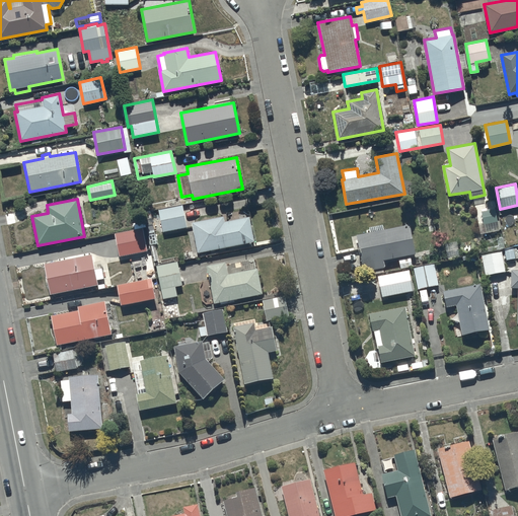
[(158,209),(162,231),(188,226),(182,204),(158,209)]
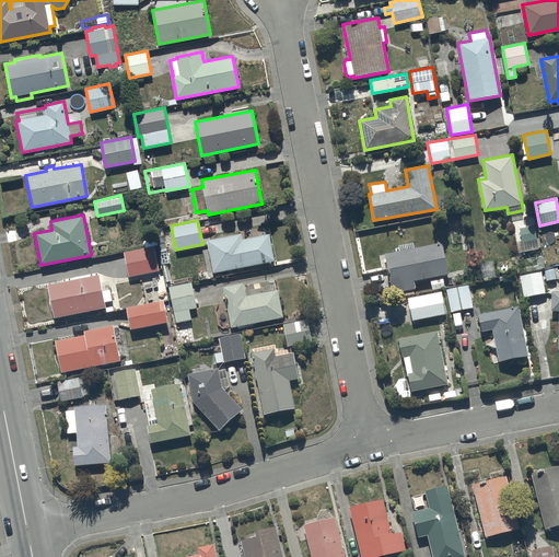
[(515,240),(517,251),(540,246),(538,236),(536,236),(534,225),(519,229),(521,239),(515,240)]
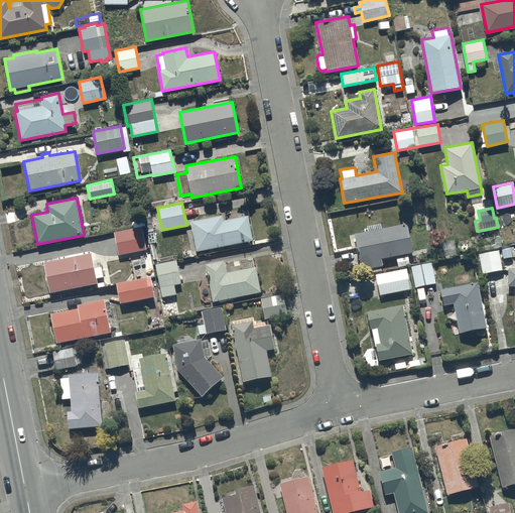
[(190,221),(196,251),(253,241),(248,215),(224,220),(223,215),(190,221)]
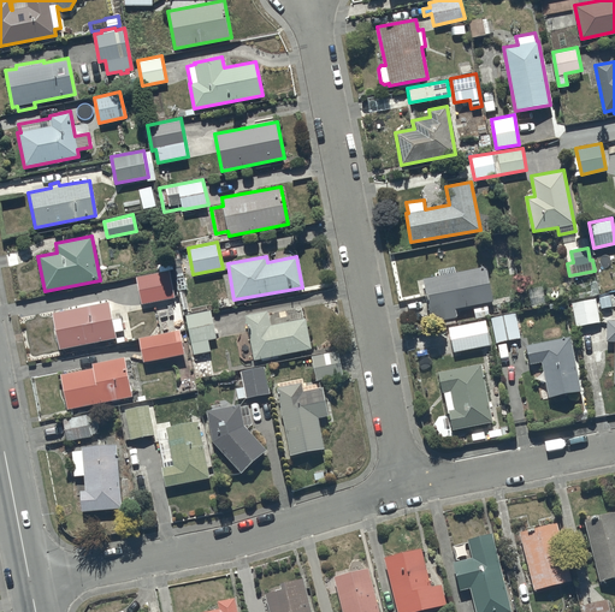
[(439,275),(423,279),(431,321),(435,321),(436,326),(455,321),(455,318),(457,316),(455,309),(474,306),(477,318),(489,315),(486,302),(494,301),(486,266),(455,272),(454,265),(437,268),(439,275)]
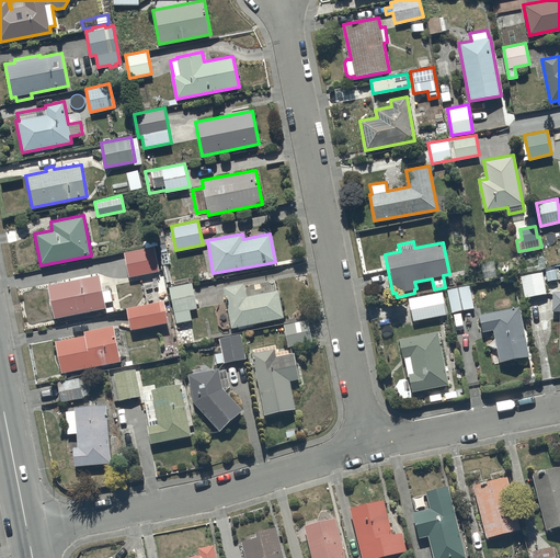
[(159,270),(153,246),(123,252),(128,276),(159,270)]
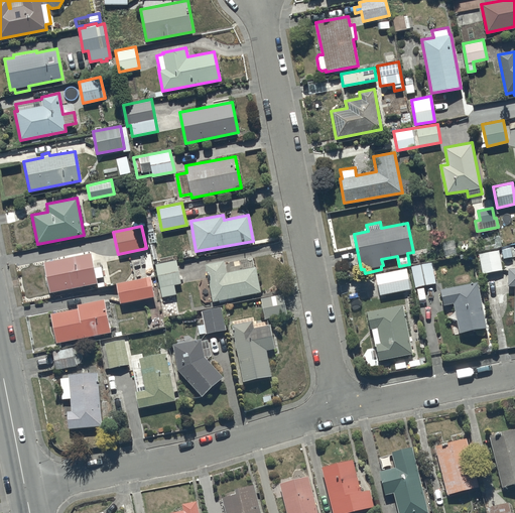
[(502,269),(498,249),(478,253),(482,273),(502,269)]
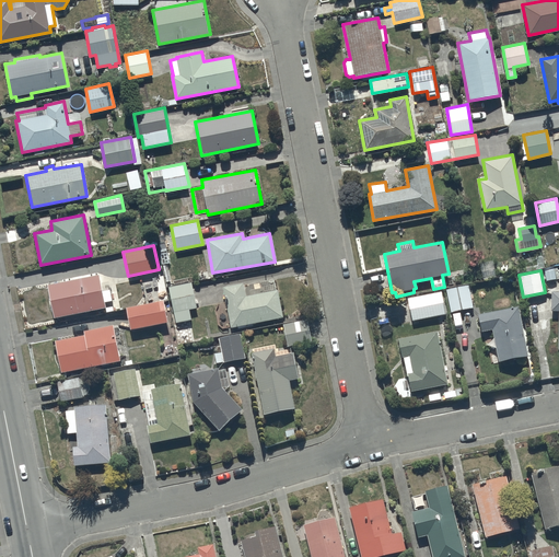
[(47,286),(54,317),(105,308),(104,302),(112,300),(109,289),(102,290),(99,275),(47,286)]
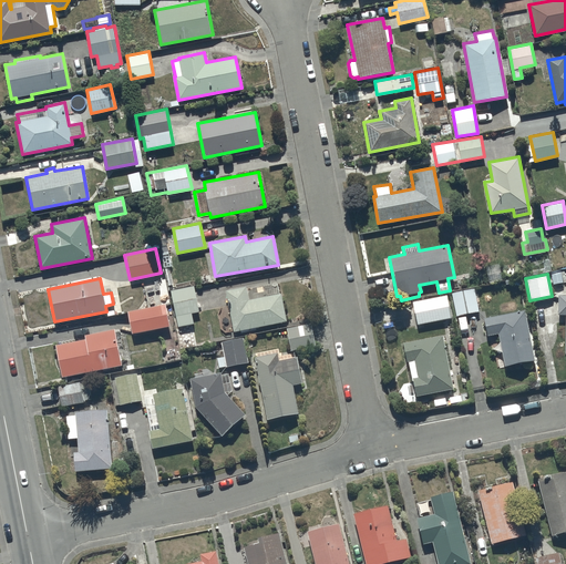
[(171,289),(177,326),(193,322),(192,311),(198,310),(194,285),(171,289)]
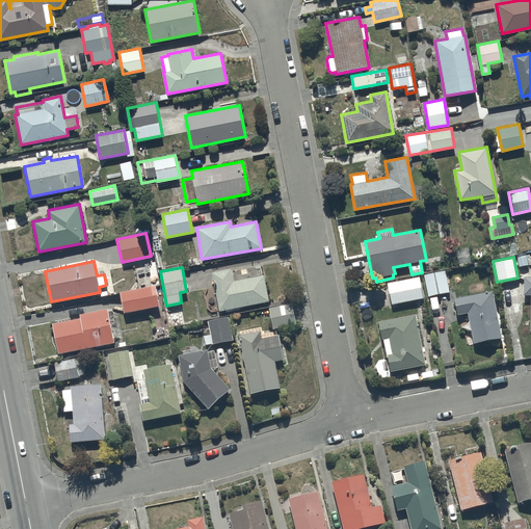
[(231,269),(211,272),(219,311),(269,300),(263,274),(233,282),(231,269)]
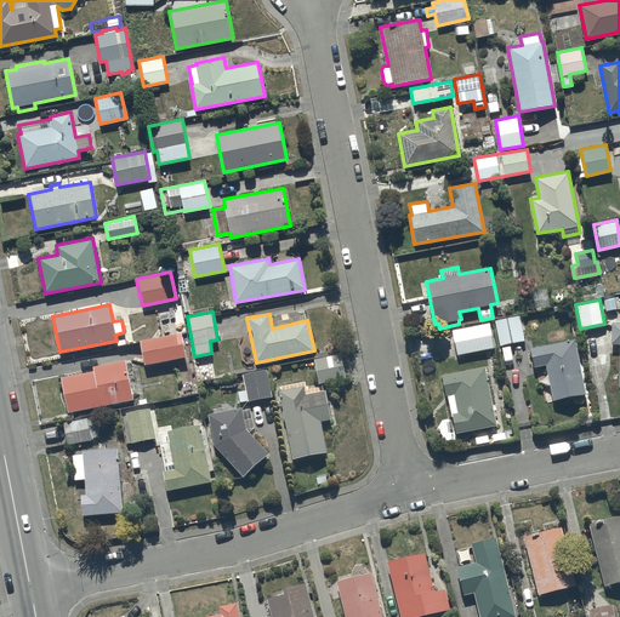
[(518,314),(493,319),(499,347),(524,341),(518,314)]
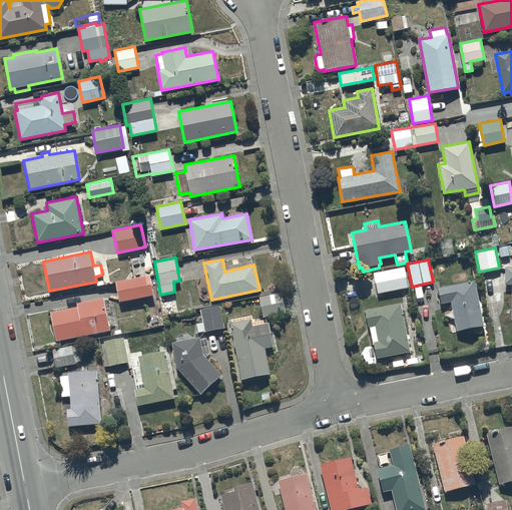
[(404,266),(373,272),(377,294),(408,288),(404,266)]
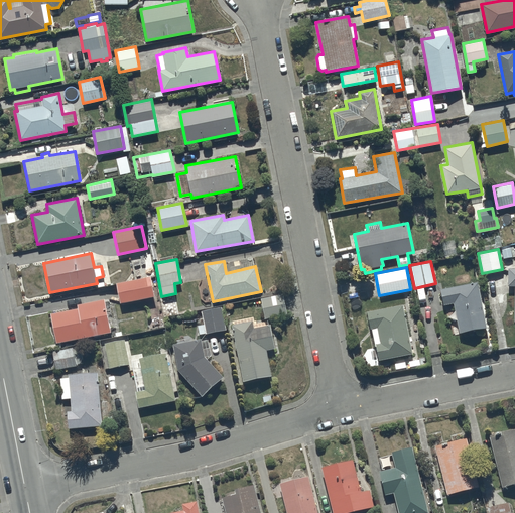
[(116,283),(120,304),(155,297),(150,276),(116,283)]
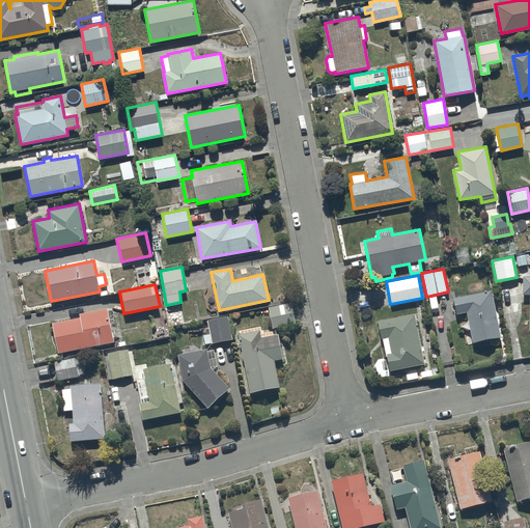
[(492,290),(453,298),(456,314),(467,312),(473,341),(500,337),(492,290)]
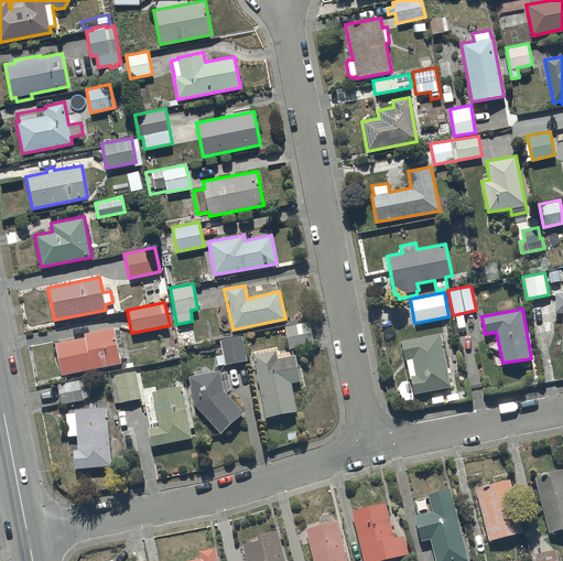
[(310,321),(284,325),(289,348),(314,343),(310,321)]
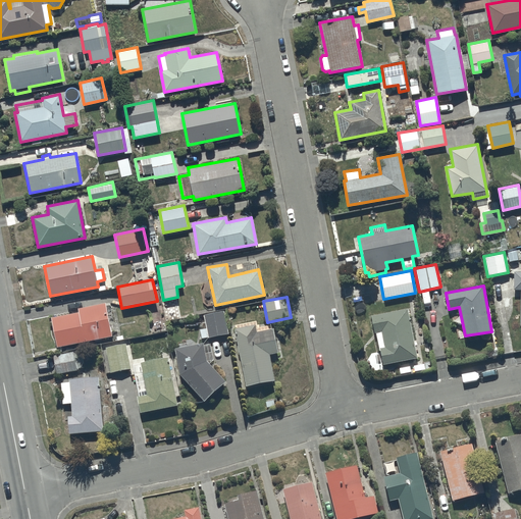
[(51,317),(56,347),(112,335),(105,303),(77,308),(79,312),(51,317)]
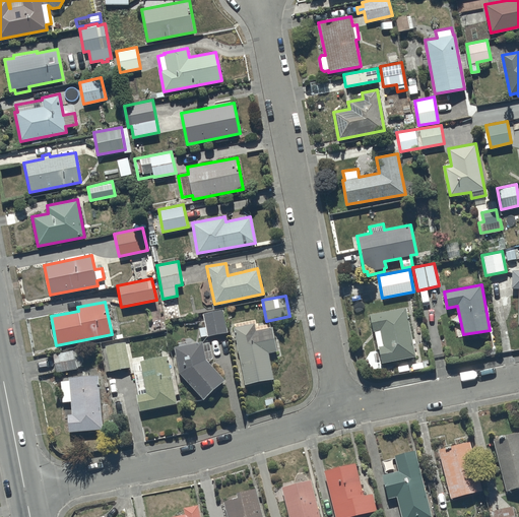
[(405,307),(370,314),(373,331),(374,331),(378,348),(381,363),(415,356),(405,307)]
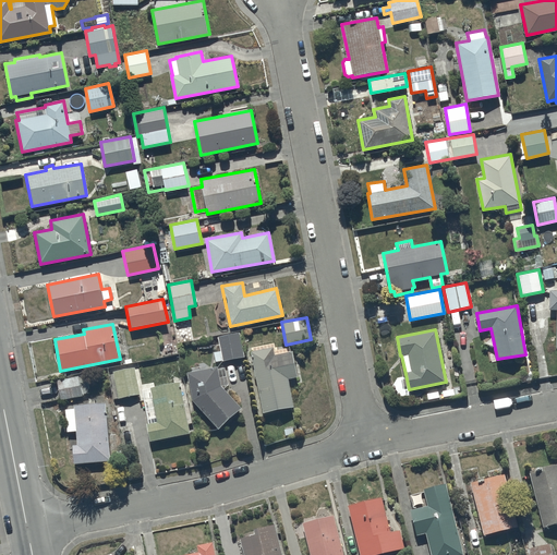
[(240,332),(217,336),(220,349),(214,351),(215,361),(221,360),(222,361),(244,357),(240,332)]
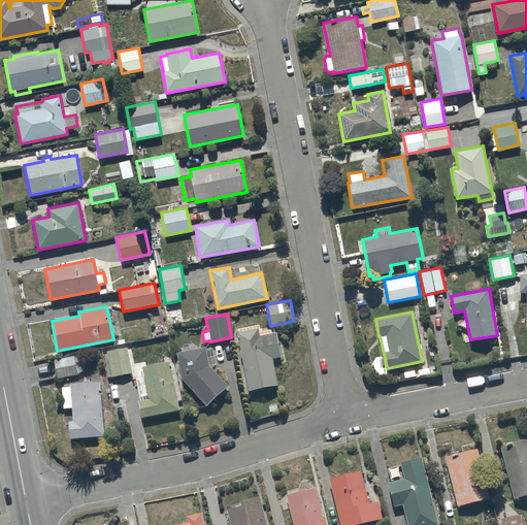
[(258,328),(236,332),(250,391),(278,385),(272,357),(282,355),(276,331),(259,335),(258,328)]
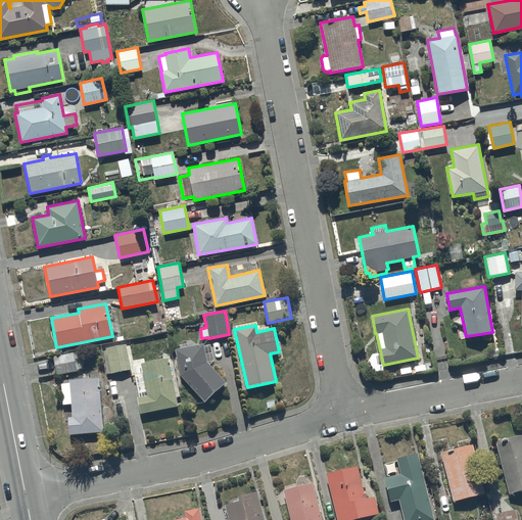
[(105,347),(110,373),(131,369),(126,343),(105,347)]
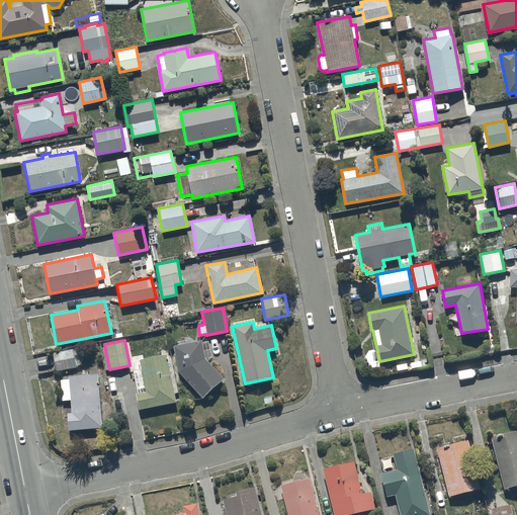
[(201,340),(173,345),(178,371),(202,398),(224,378),(204,358),(201,340)]
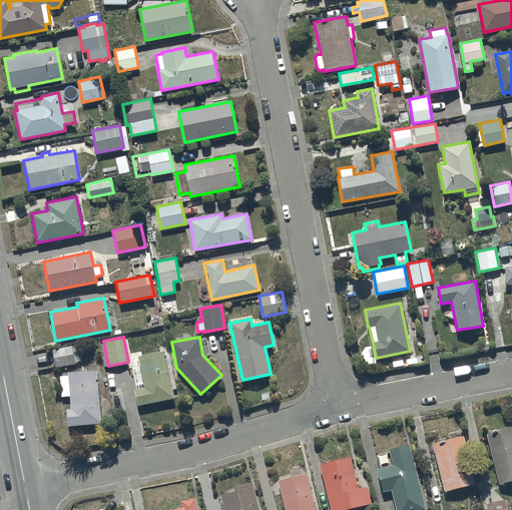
[(52,349),(55,367),(76,363),(75,361),(82,360),(79,345),(72,346),(72,345),(52,349)]
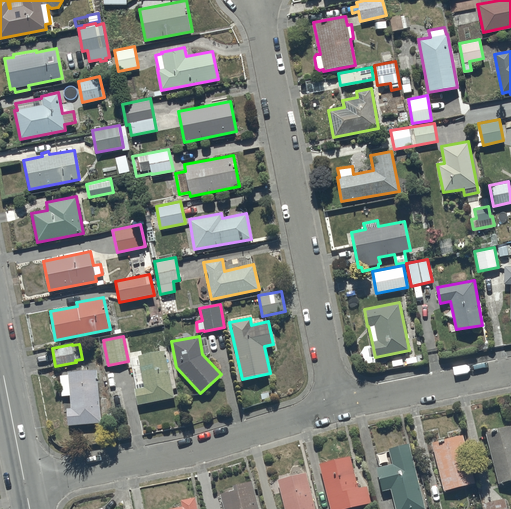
[(134,389),(137,404),(174,396),(164,350),(138,355),(138,357),(129,359),(136,388),(134,389)]
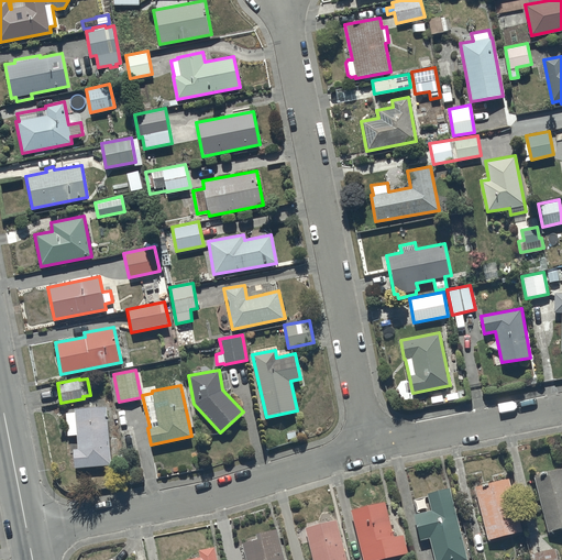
[(73,448),(74,468),(111,464),(108,406),(74,409),(75,412),(65,413),(66,435),(77,435),(78,448),(73,448)]
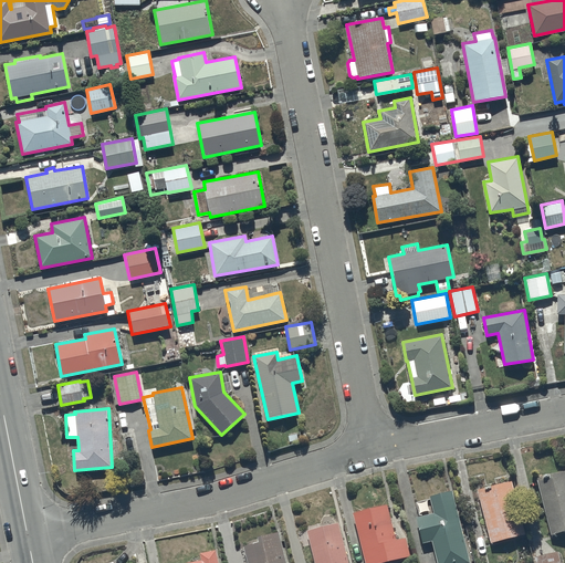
[(564,471),(536,479),(551,534),(564,530),(564,471)]
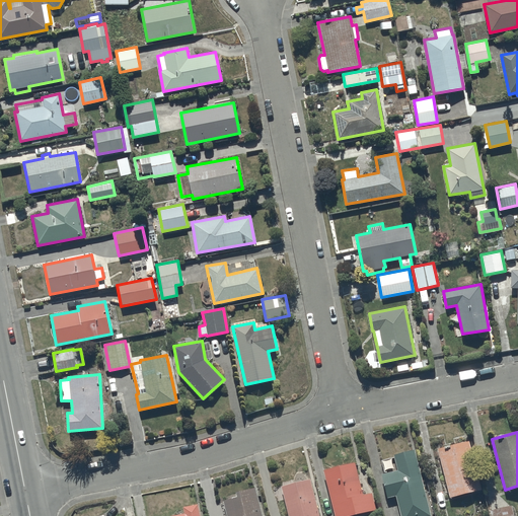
[(468,441),(437,448),(449,497),(481,490),(468,441)]
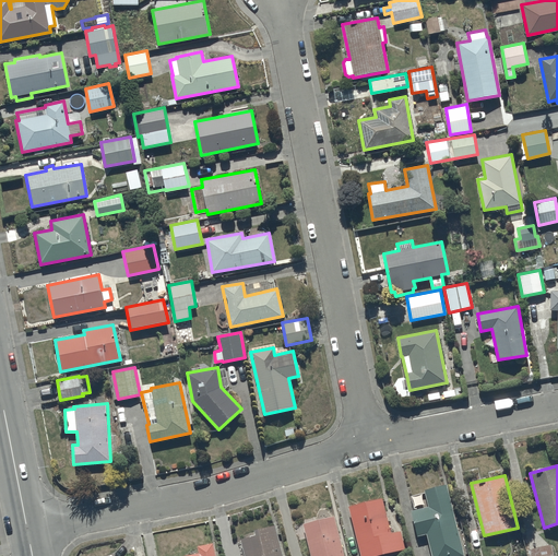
[(447,484),(424,489),(428,506),(411,510),(417,535),(426,533),(431,555),(461,555),(463,555),(447,484)]
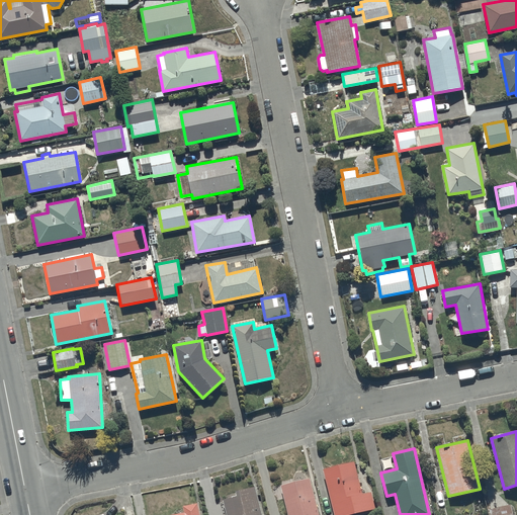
[(353,461),(323,469),(334,514),(356,514),(375,509),(370,492),(362,494),(353,461)]
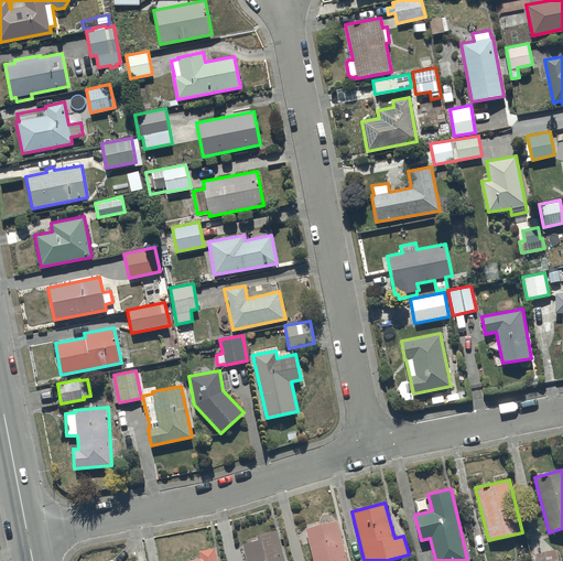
[(347,560),(337,520),(305,527),(313,560),(347,560)]
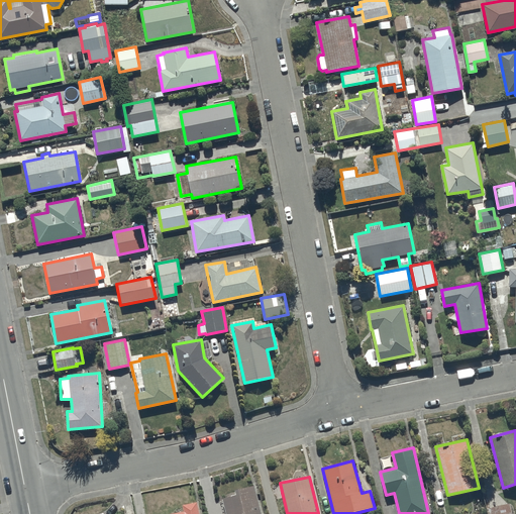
[(261,513),(254,485),(234,491),(235,495),(222,499),(225,513),(261,513)]
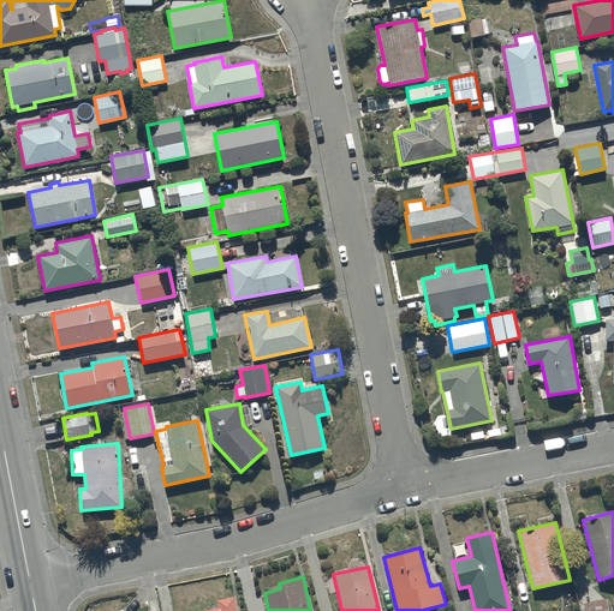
[(237,610),(234,597),(216,600),(218,607),(201,610),(237,610)]
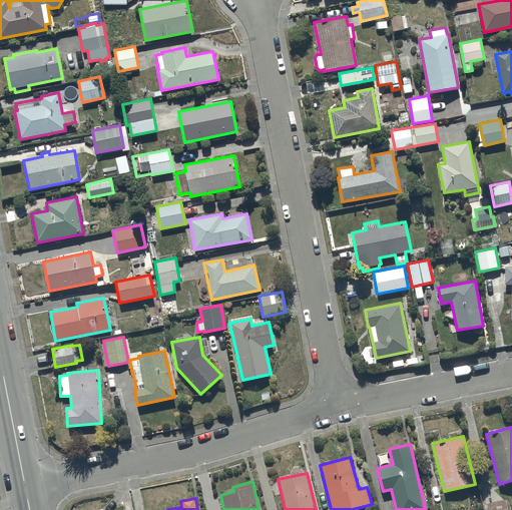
[(508,509),(505,498),(483,503),(485,509),(508,509)]
